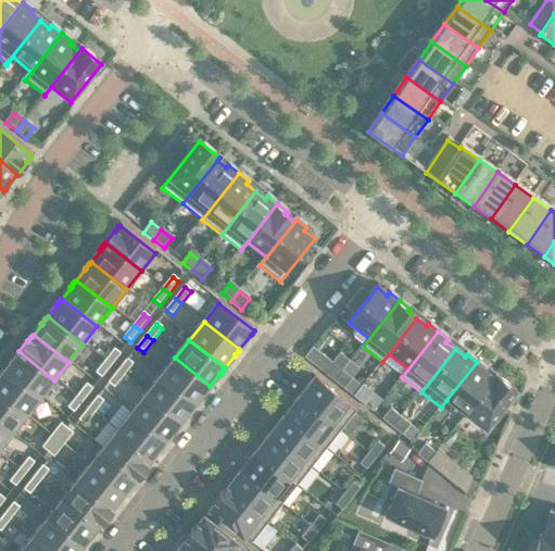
[(40,399),(54,380),(19,351),(19,352),(19,354),(17,353),(16,354),(17,355),(14,359),(14,358),(13,359),(13,360),(5,371),(40,399)]
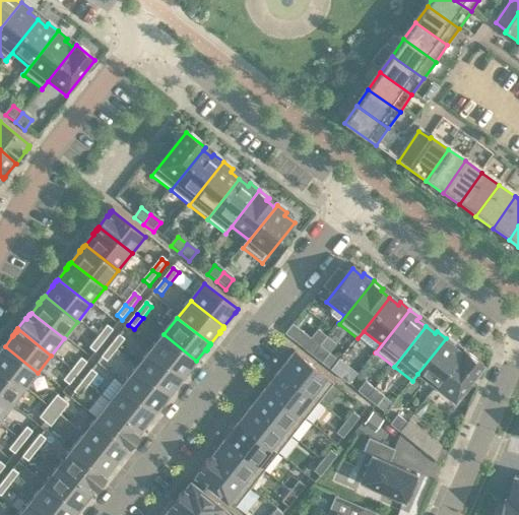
[(104,343),(113,332),(107,328),(98,338),(104,343)]
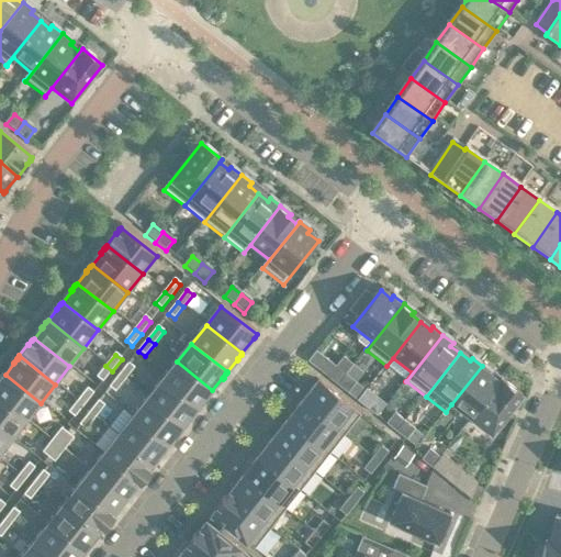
[(177,361),(163,380),(198,409),(208,397),(208,398),(209,397),(208,396),(211,392),(212,392),(212,391),(212,390),(177,361)]
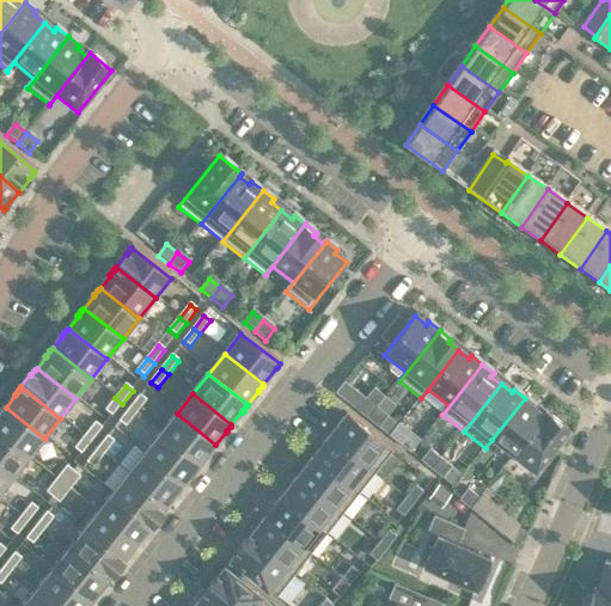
[(146,402),(140,397),(129,410),(136,415),(146,402)]
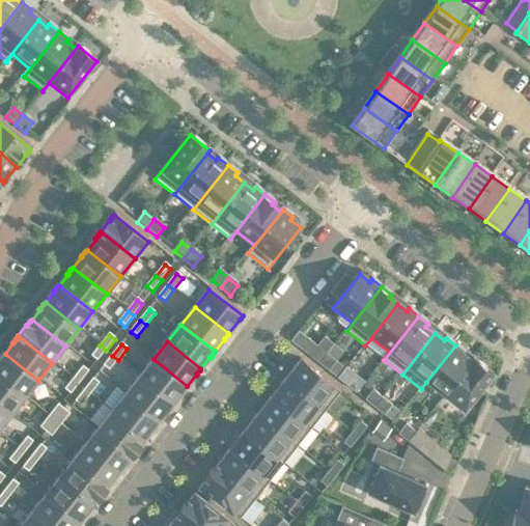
[(106,351),(100,345),(91,357),(96,362),(106,351)]
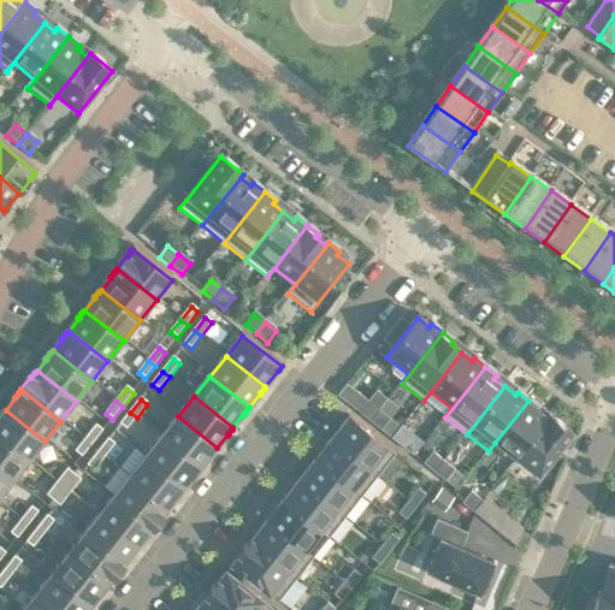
[(539,409),(528,401),(495,443),(516,460),(550,418),(549,416),(547,420),(537,413),(539,409)]
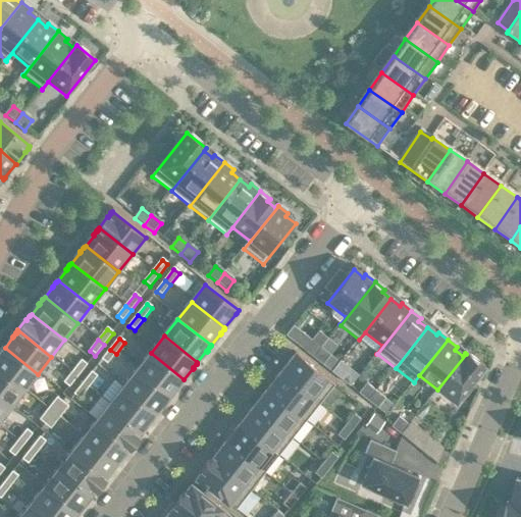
[(321,350),(312,343),(304,352),(313,359),(321,350)]
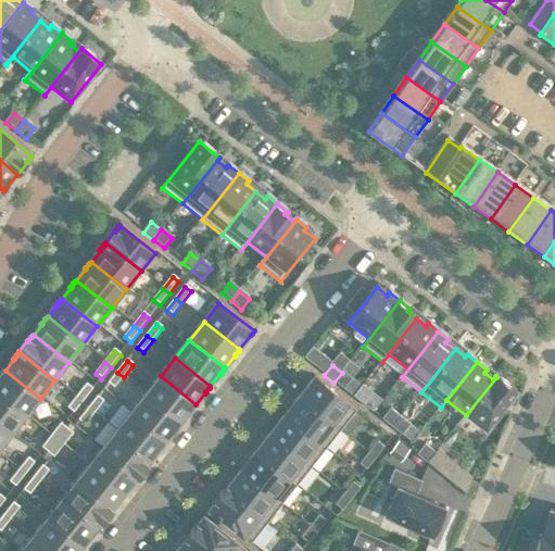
[(2,372),(2,373),(2,374),(0,376),(0,396),(26,416),(40,399),(5,371),(3,373),(2,372)]
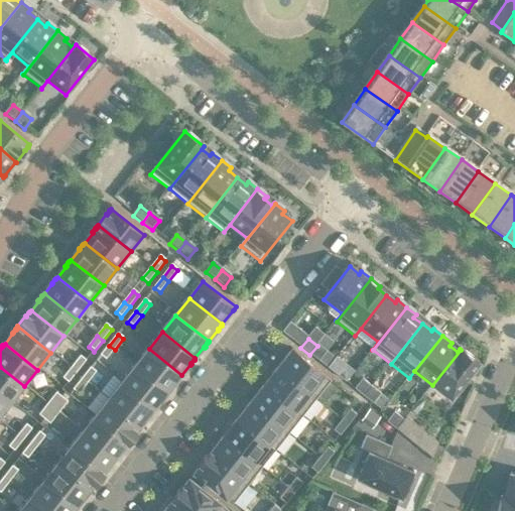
[(109,346),(100,357),(106,361),(115,350),(109,346)]
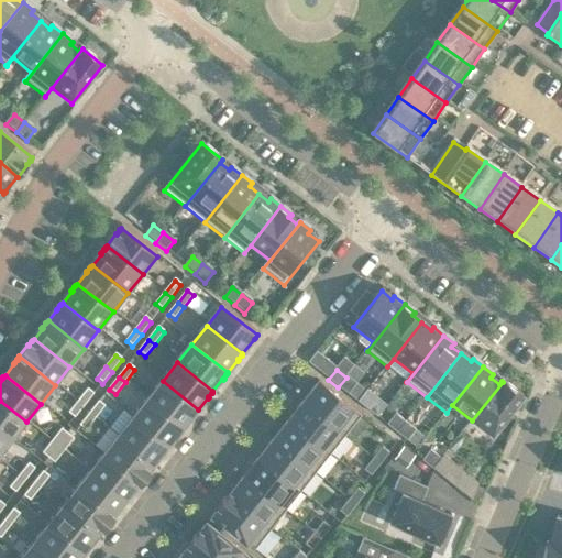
[(338,387),(349,396),(356,385),(346,378),(338,387)]
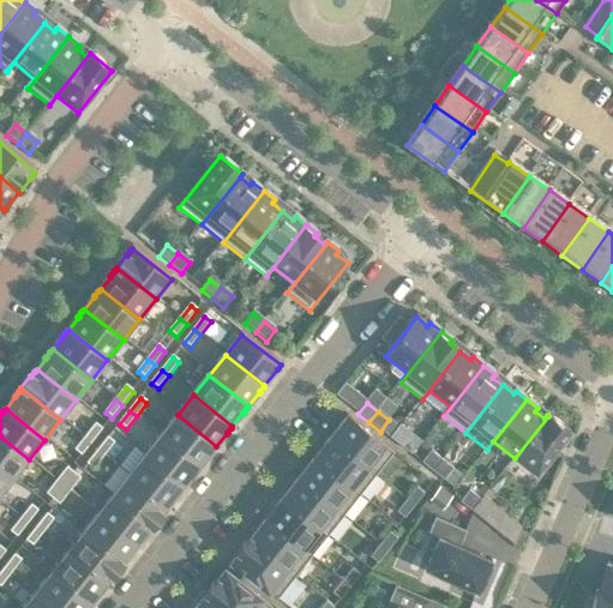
[(178,415),(161,435),(200,467),(210,453),(211,455),(212,453),(211,452),(215,449),(216,447),(215,447),(216,446),(178,415)]
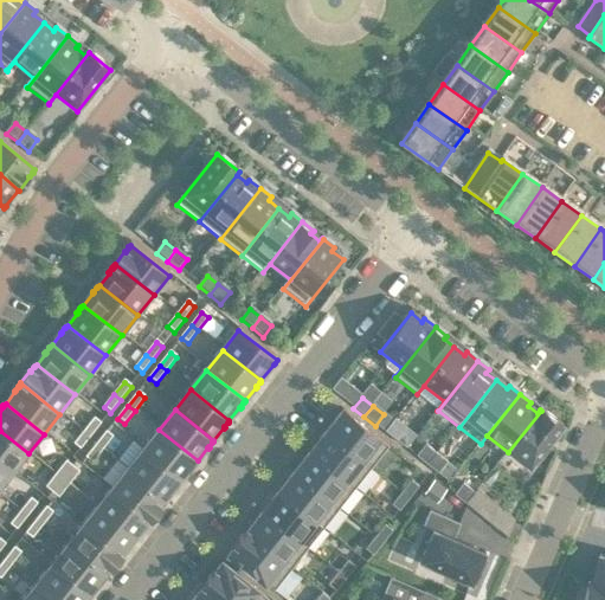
[(508,452),(531,470),(564,428),(541,411),(508,452)]
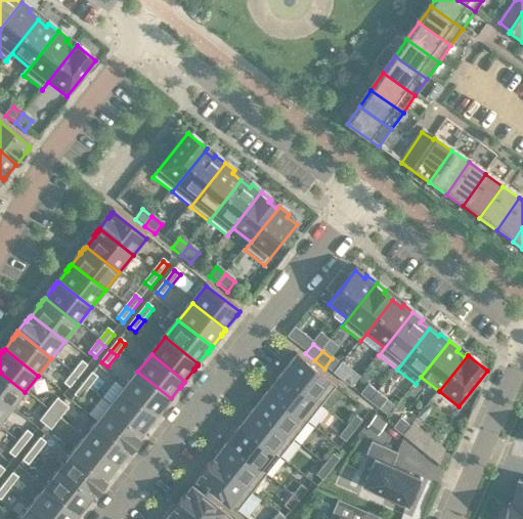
[(284,372),(282,374),(281,377),(320,407),(336,389),(297,357),(288,368),(286,369),(287,370),(285,373),(284,372)]
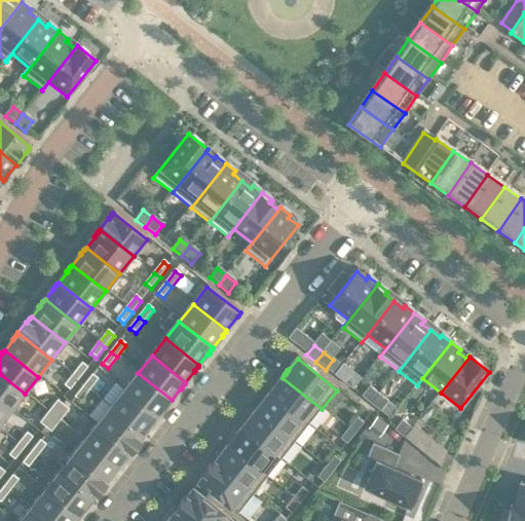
[(78,380),(87,369),(81,365),(73,376),(78,380)]
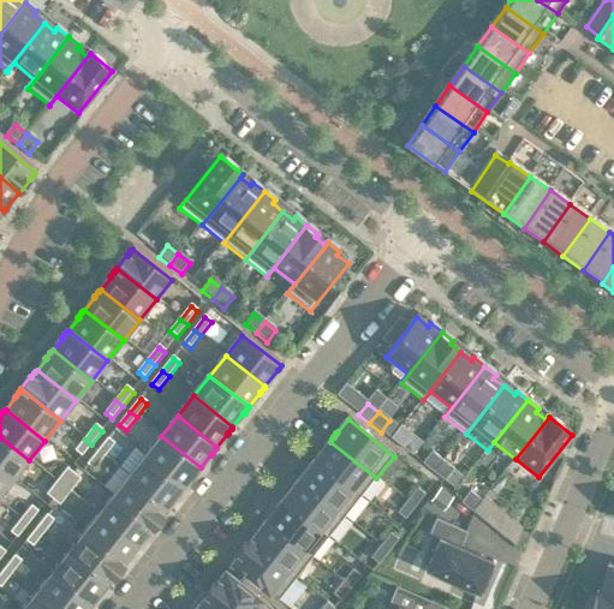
[(400,429),(391,440),(403,449),(411,437),(400,429)]
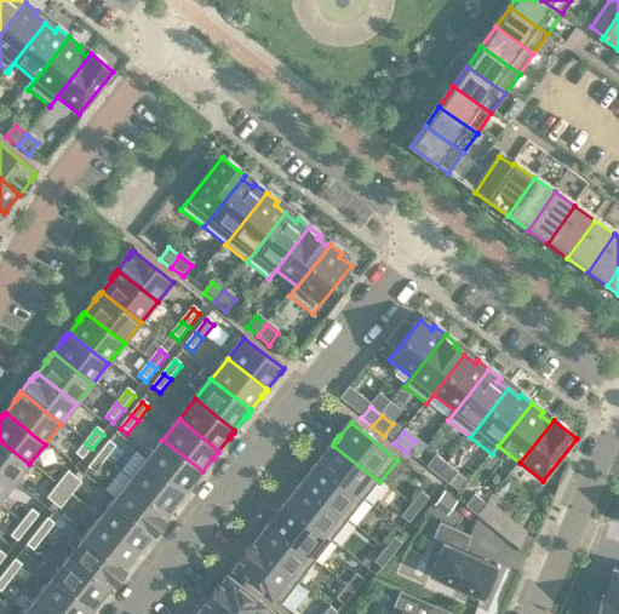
[(162,440),(147,460),(185,492),(196,478),(198,478),(198,477),(200,474),(201,474),(202,472),(201,472),(202,471),(162,440)]
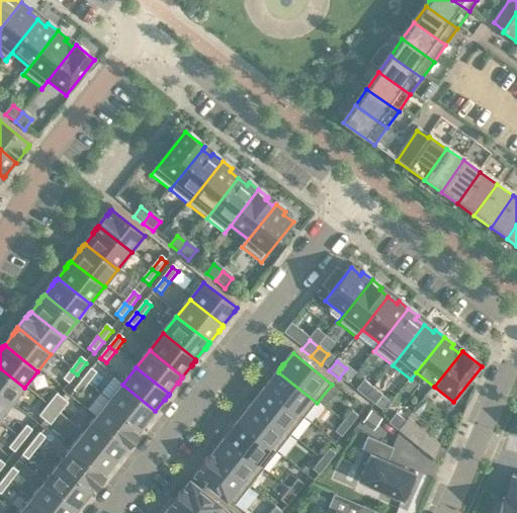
[(0,397),(10,405),(24,388),(0,368),(0,397)]
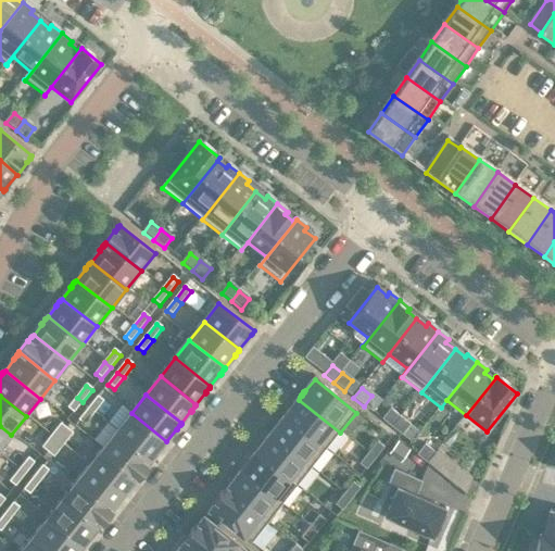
[(77,398),(67,410),(74,414),(83,402),(77,398)]
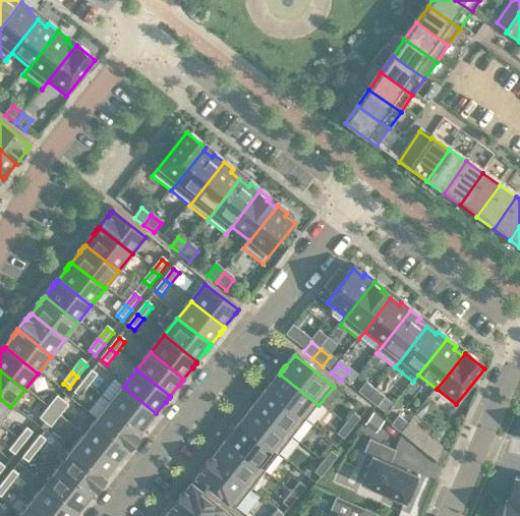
[(89,388),(97,377),(92,373),(82,384),(89,388)]
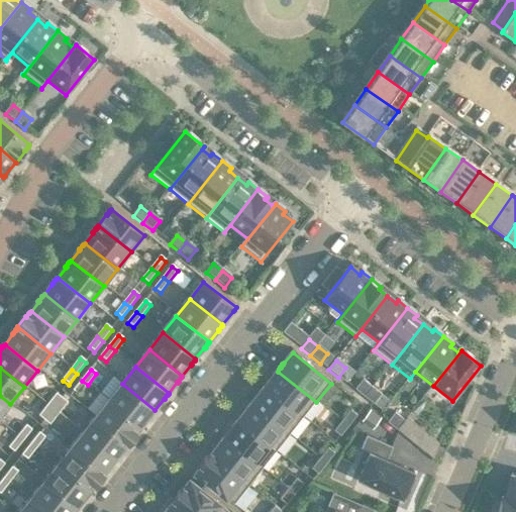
[(266,384),(265,386),(266,386),(265,388),(303,419),(316,402),(278,372),(271,380),(270,380),(269,381),(270,382),(267,385),(266,384)]
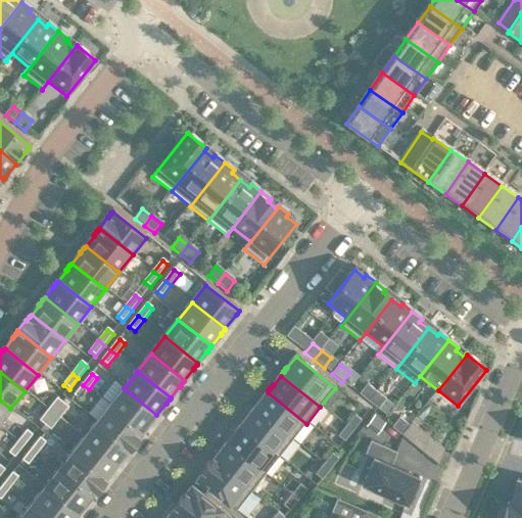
[(89,389),(83,385),(74,396),(80,401),(89,389)]
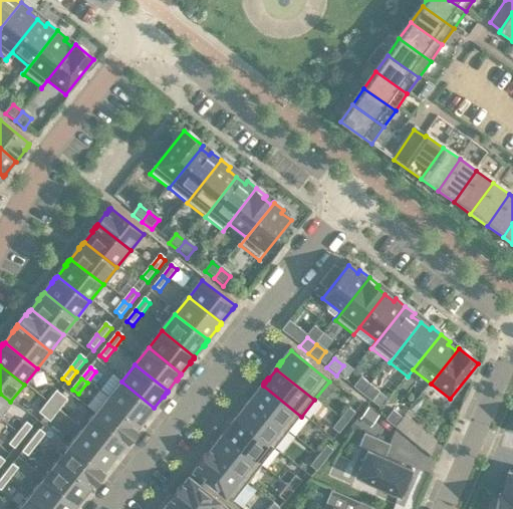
[(369,387),(360,379),(353,389),(362,397),(369,387)]
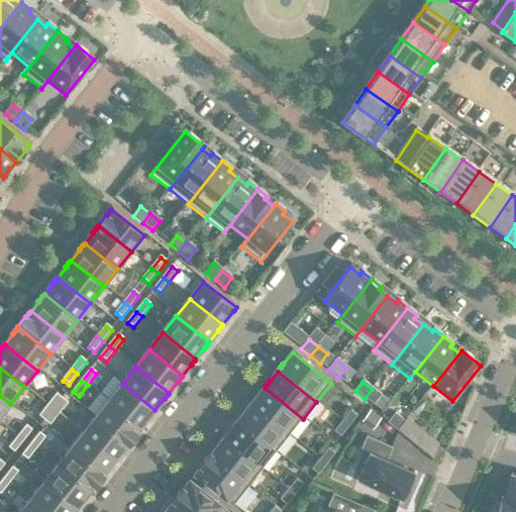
[(153,411),(155,410),(122,384),(108,401),(141,427),(149,416),(150,417),(151,416),(150,415),(152,412),(153,413),(155,412),(153,411)]
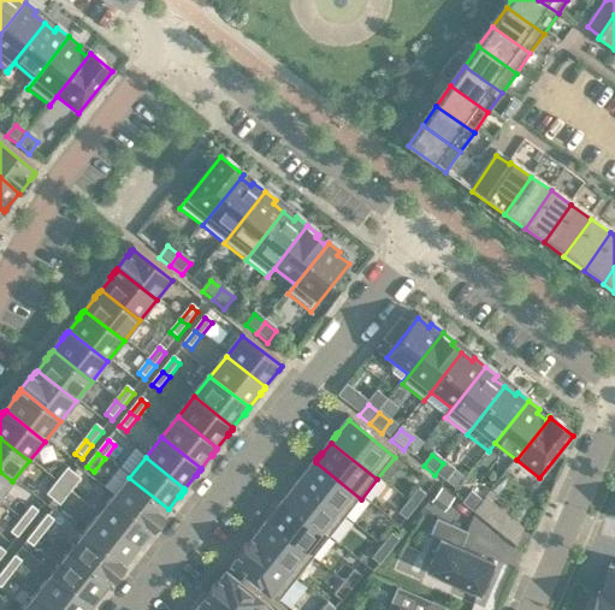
[(301,478),(300,480),(301,480),(299,483),(346,520),(361,499),(315,462),(306,473),(305,474),(305,475),(302,479),(301,478)]
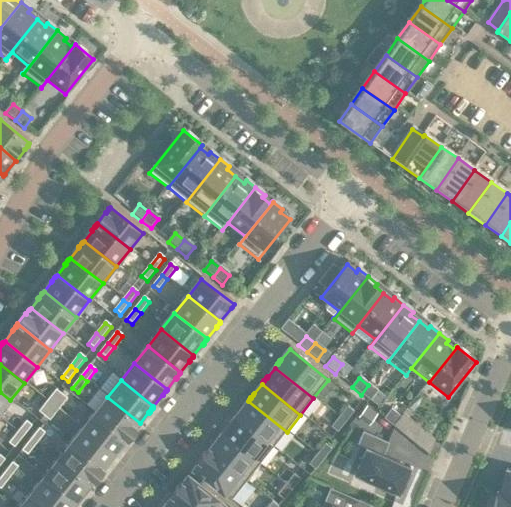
[(368,385),(361,395),(379,409),(386,399),(368,385)]
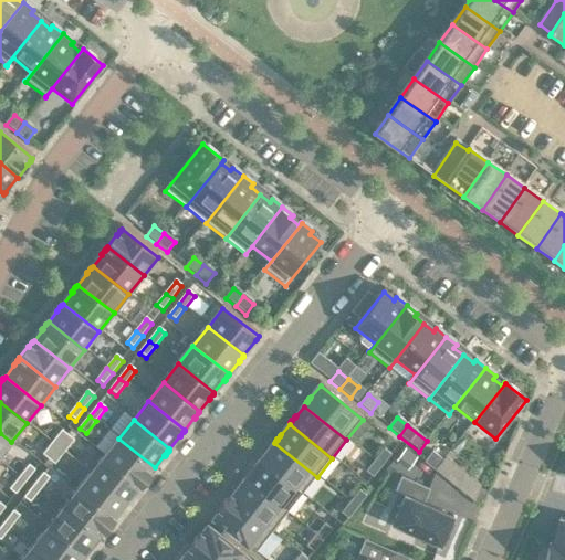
[(62,432),(52,444),(59,450),(67,437),(62,432)]
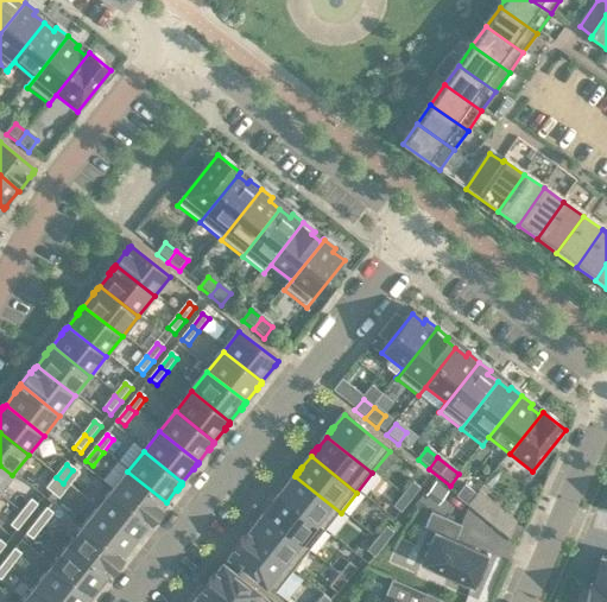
[(0,490),(12,475),(0,466),(0,490)]
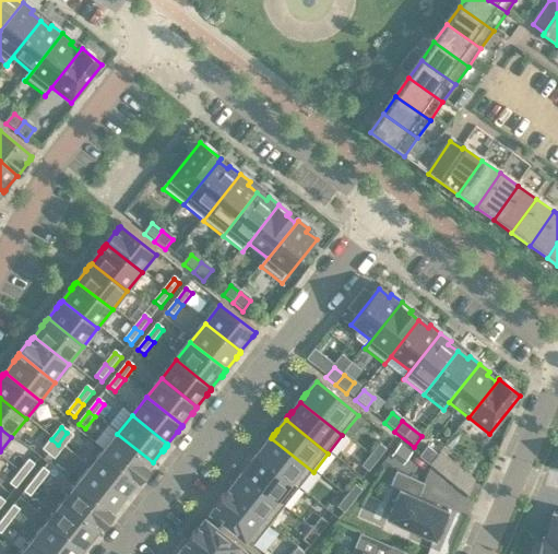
[(73,437),(67,433),(58,445),(63,449),(73,437)]
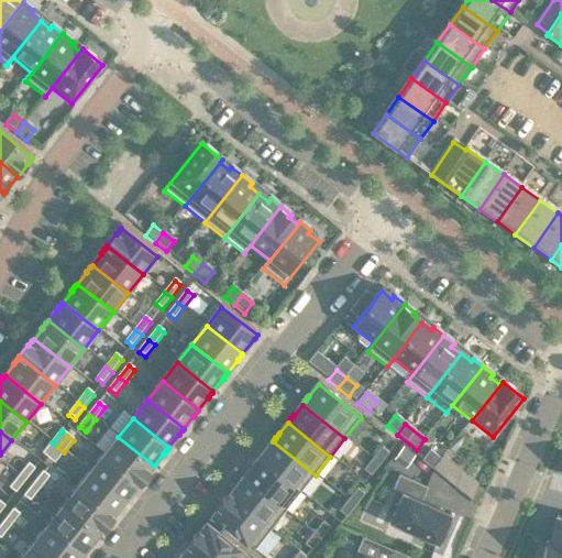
[(118,437),(105,455),(141,484),(150,472),(149,471),(152,468),(153,469),(153,468),(153,467),(154,466),(118,437)]
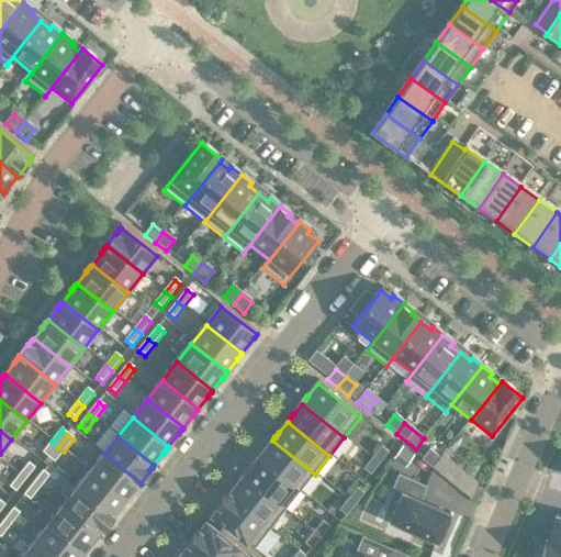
[(260,455),(259,457),(258,459),(300,493),(315,475),(272,441),(265,450),(264,450),(262,452),(264,453),(260,456),(260,455)]
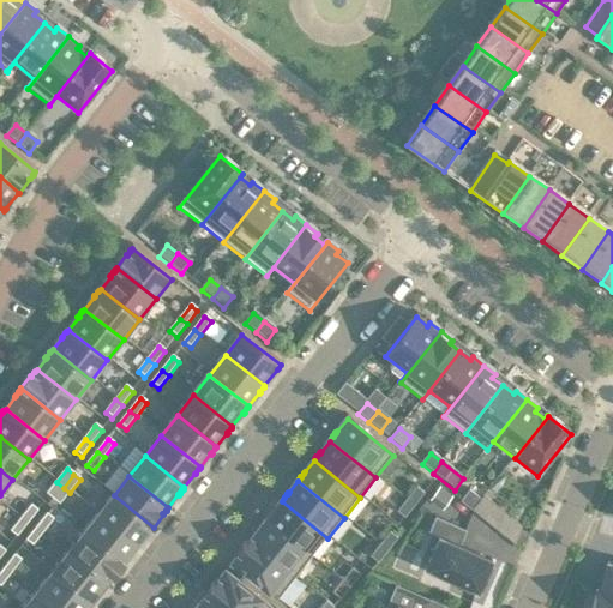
[(53,501),(64,488),(56,482),(46,495),(53,501)]
